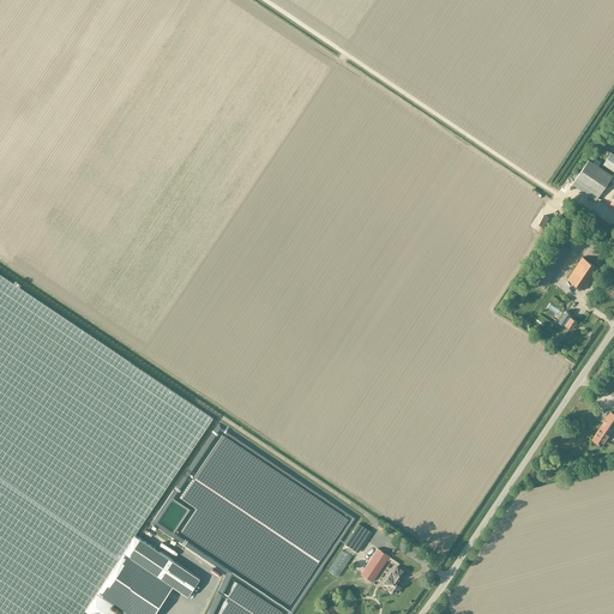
[(613,172),(613,154),(612,152),(603,164),(613,172)]
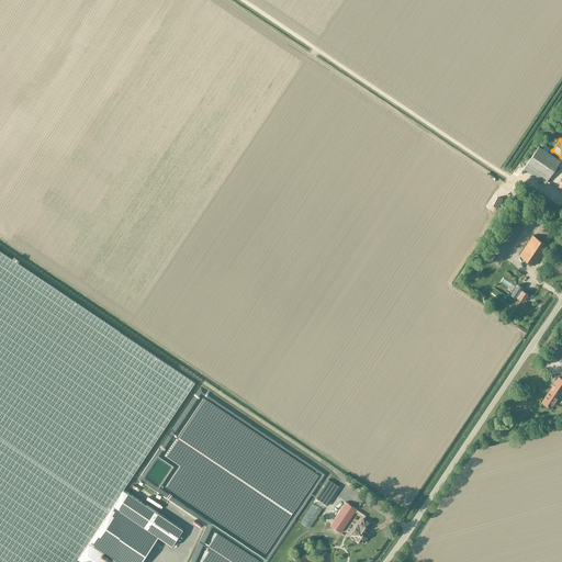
[(546,183),(548,179),(560,160),(547,153),(549,148),(544,146),(542,149),(538,146),(524,168),(546,183)]
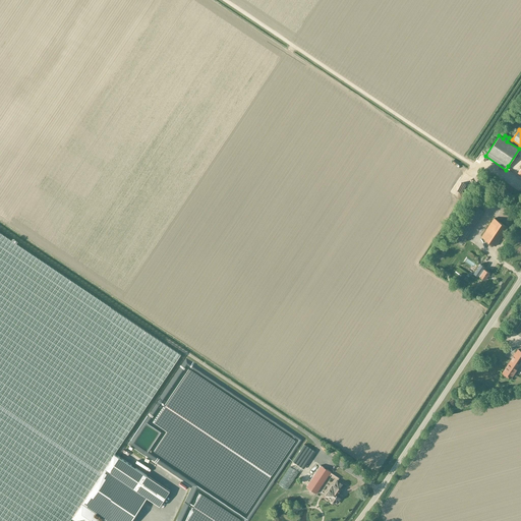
[(496,246),(508,228),(494,219),(481,237),(496,246)]
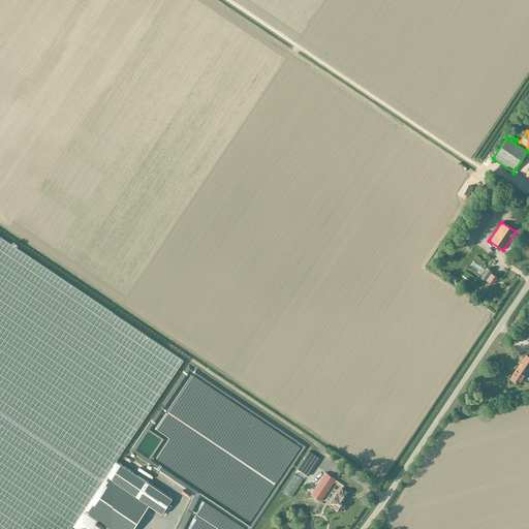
[(0,236),(0,528),(69,528),(72,526),(116,461),(184,360),(0,236)]
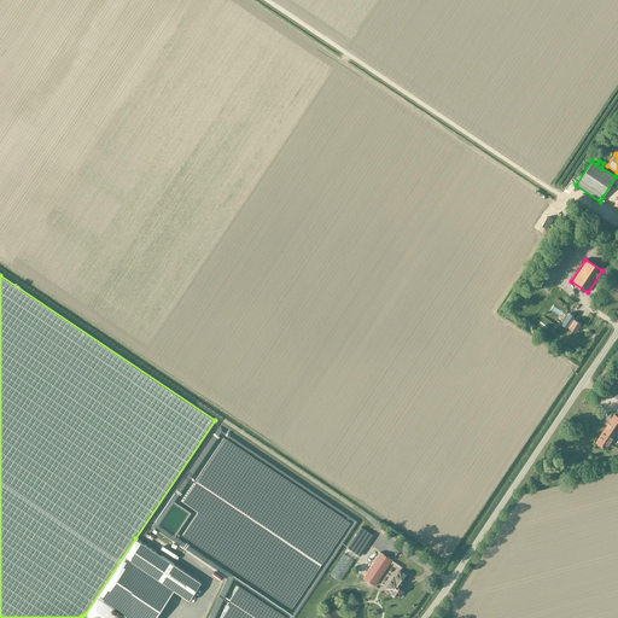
[(570,313),(561,325),(566,327),(567,326),(569,327),(576,332),(581,324),(572,319),(573,316),(570,313)]
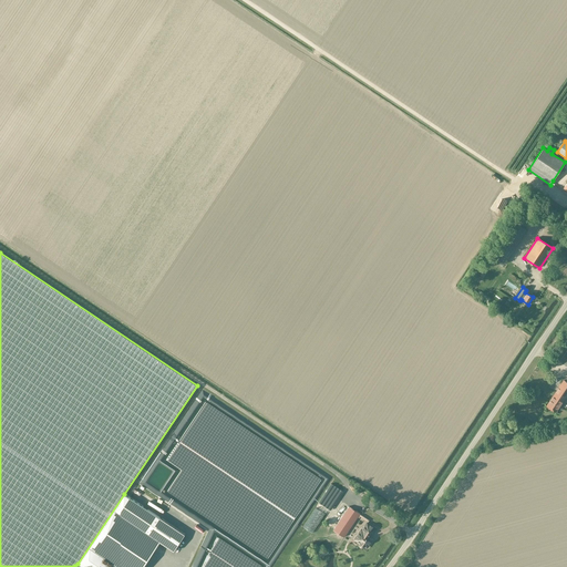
[(566,382),(564,380),(546,406),(556,412),(566,394),(566,382)]
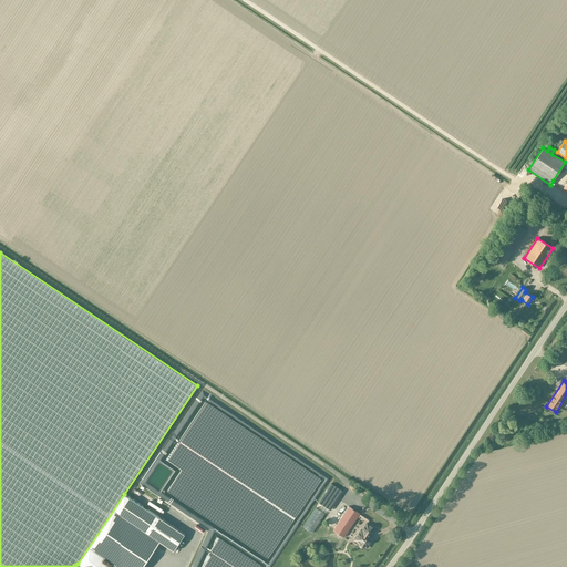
[(331,484),(319,503),(330,511),(343,492),(331,484)]
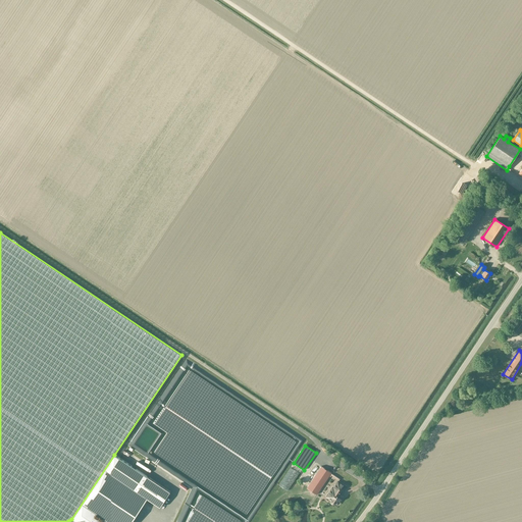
[(114,455),(71,519),(75,521),(131,521),(147,499),(160,507),(170,491),(114,455)]
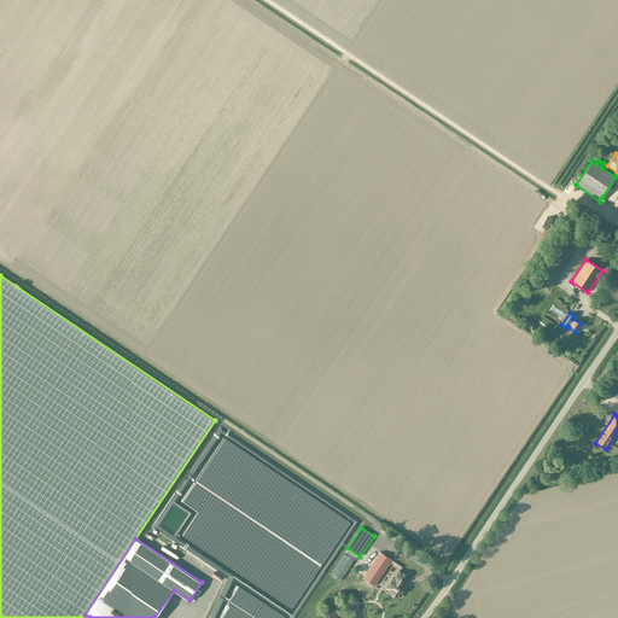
[(380,552),(363,577),(375,586),(392,560),(380,552)]
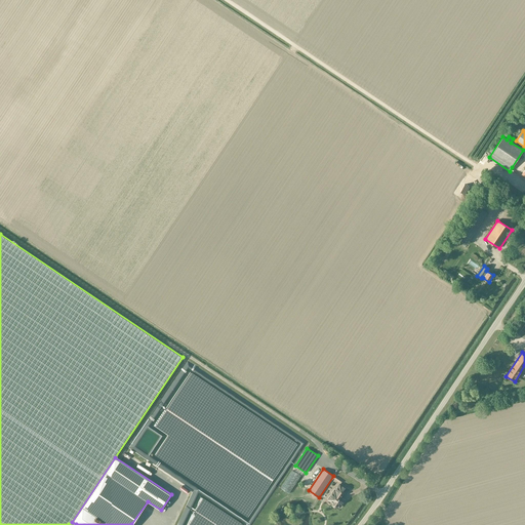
[(334,490),(328,499),(333,502),(333,503),(333,505),(334,506),(335,507),(336,506),(337,506),(339,507),(345,499),(340,496),(344,492),(346,494),(348,489),(341,485),(339,484),(337,487),(335,491),(334,490)]
